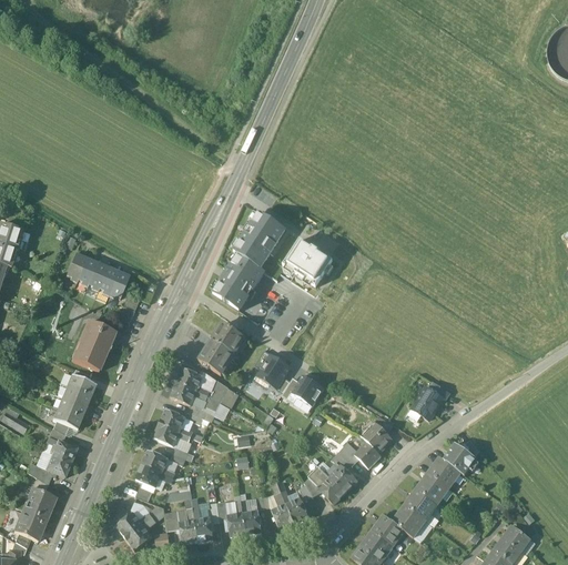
[(567,27),(547,31),(556,78),(567,74),(567,27)]
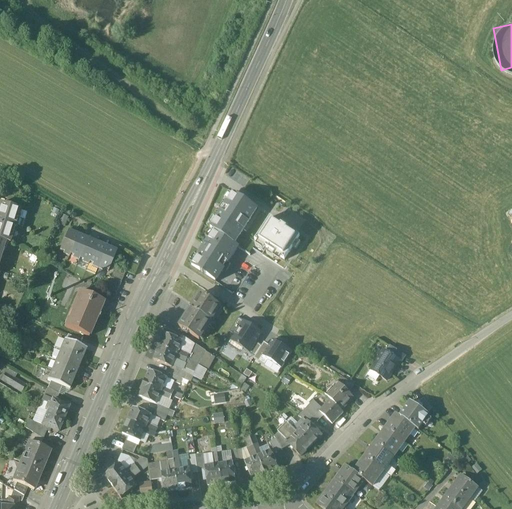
[(214,230),(234,242),(257,207),(234,193),(211,228),(214,230)]
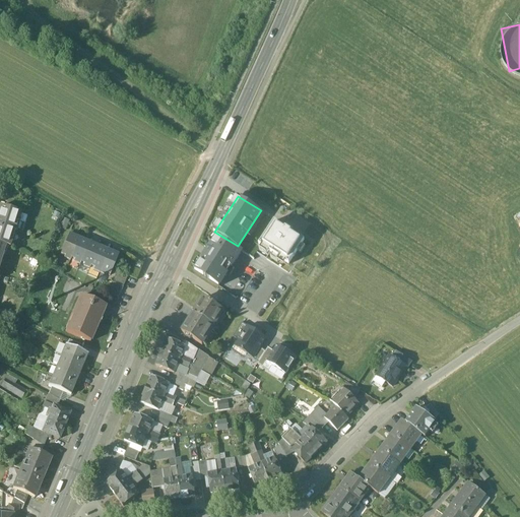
[(19,211),(0,205),(0,242),(5,244),(5,245),(9,246),(11,240),(10,240),(12,231),(15,232),(17,228),(14,227),(17,217),(19,211)]
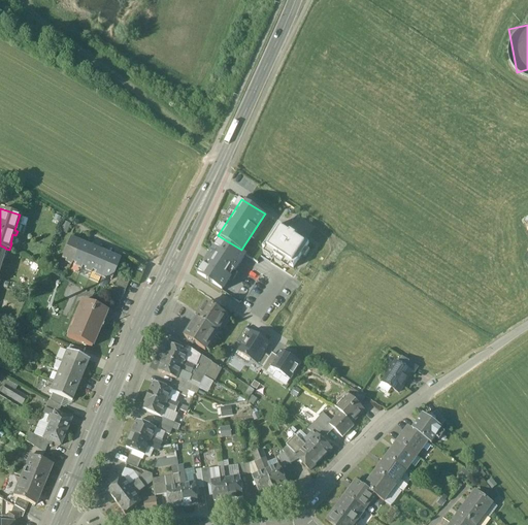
[(278,223),(263,248),(293,267),(309,242),(278,223)]
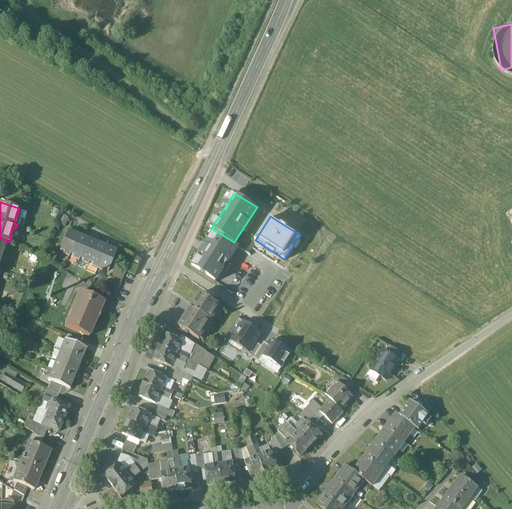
[(77,233),(68,228),(59,249),(63,250),(62,252),(68,255),(69,253),(77,233)]
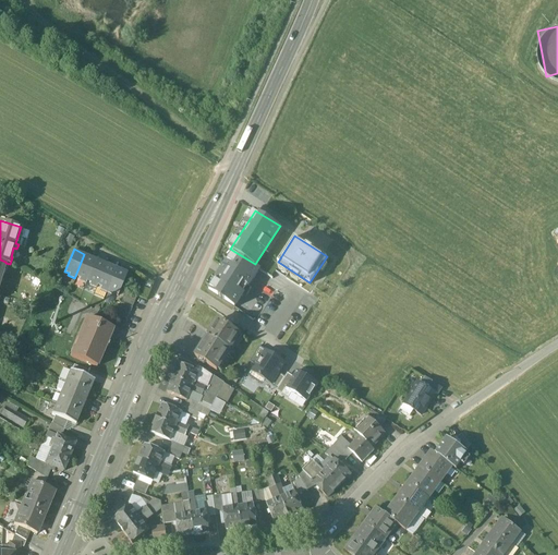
[(209,288),(235,304),(259,267),(255,264),(233,251),(209,288)]
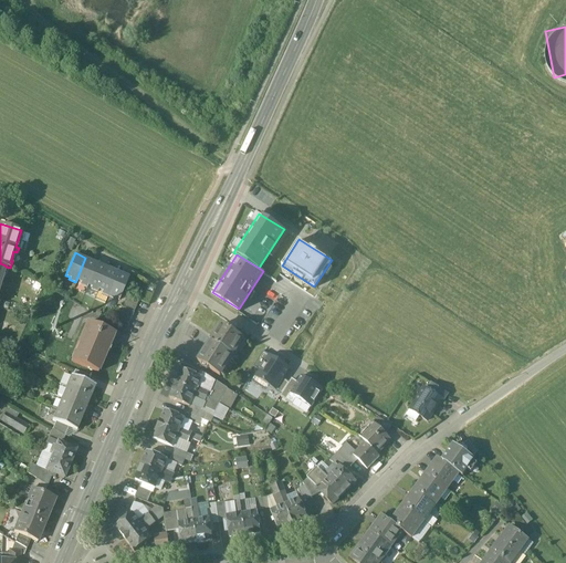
[(85,258),(76,280),(81,281),(80,283),(86,287),(87,284),(96,262),(85,258)]
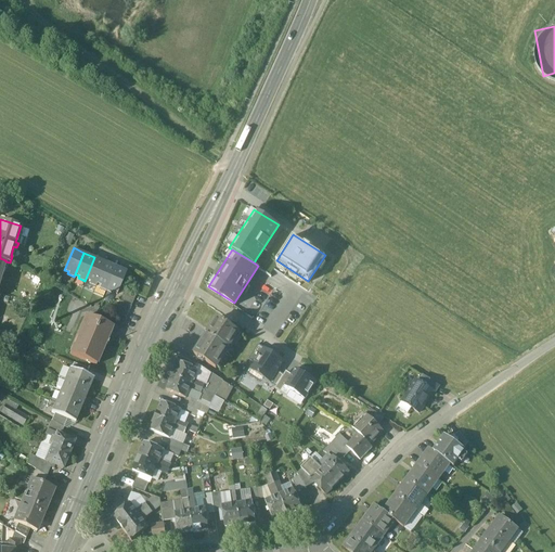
[(94,257),(86,279),(89,280),(89,283),(94,285),(95,283),(105,261),(94,257)]
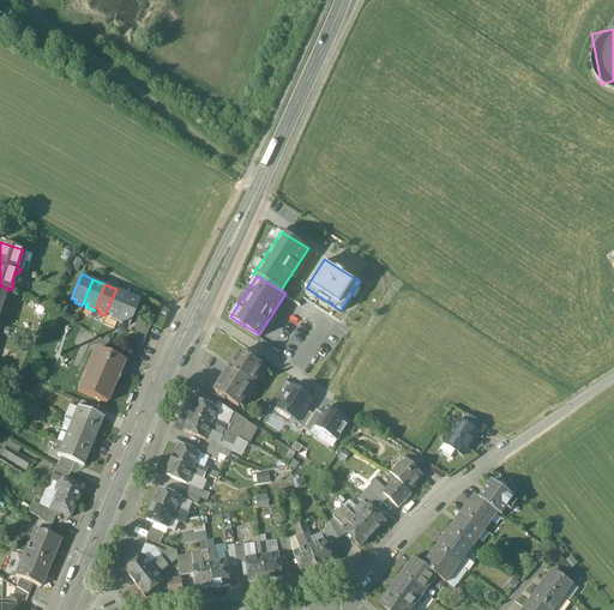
[(116,289),(106,313),(110,315),(109,318),(116,320),(127,294),(116,289)]
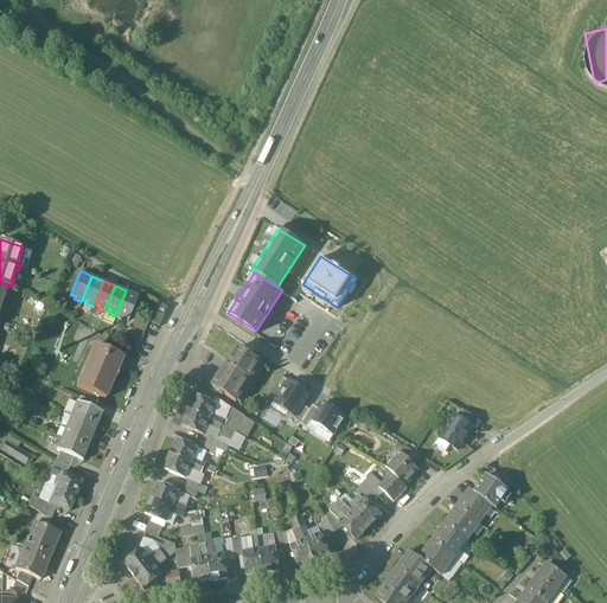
[(138,295),(126,290),(115,316),(122,319),(123,316),(128,319),(138,295)]
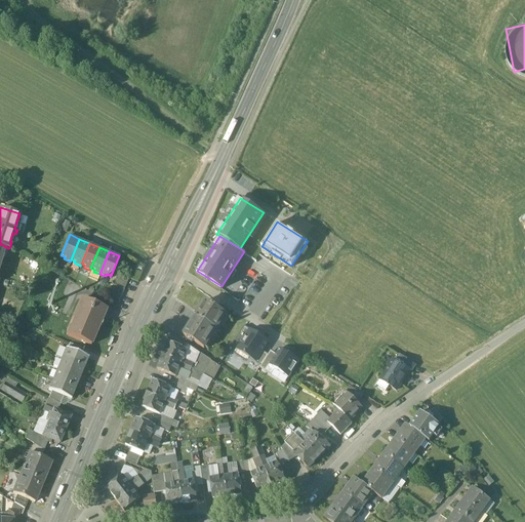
[(128,276),(117,272),(115,277),(126,282),(128,276)]
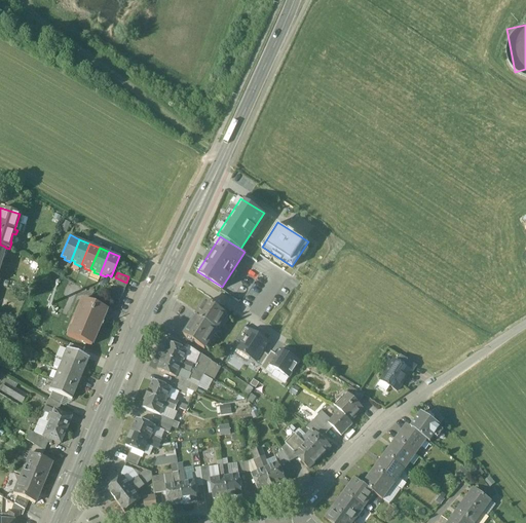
[(255,276),(245,297),(253,301),(263,281),(255,276)]
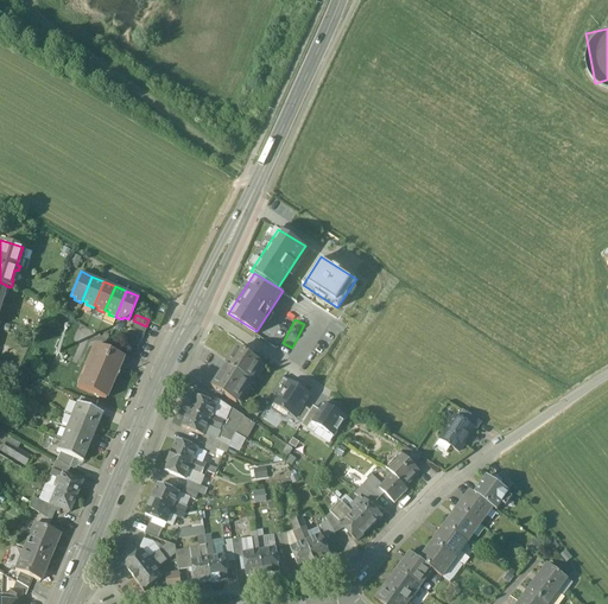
[(146,326),(133,320),(131,328),(144,332),(146,326)]
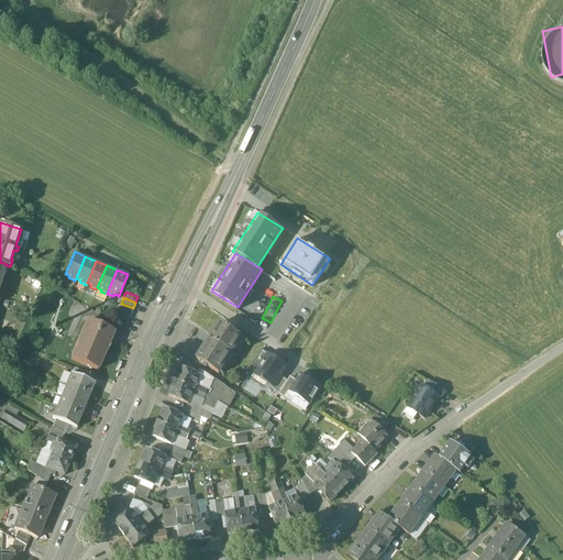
[(133,308),(121,304),(119,309),(131,315),(133,308)]
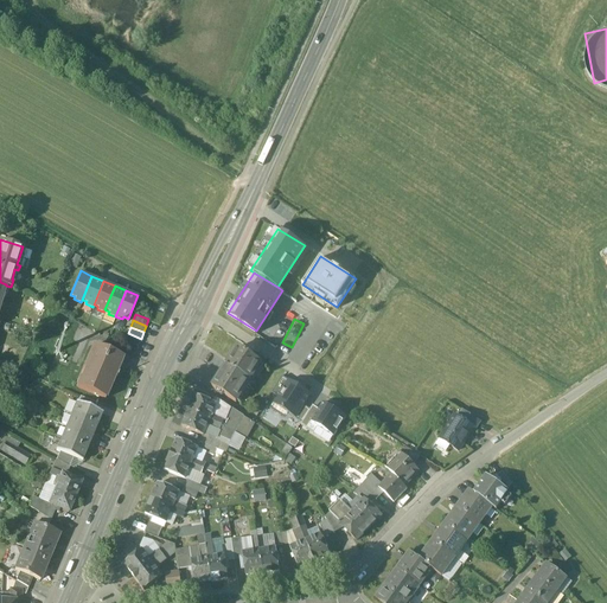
[(141,339),(128,333),(125,340),(138,345),(141,339)]
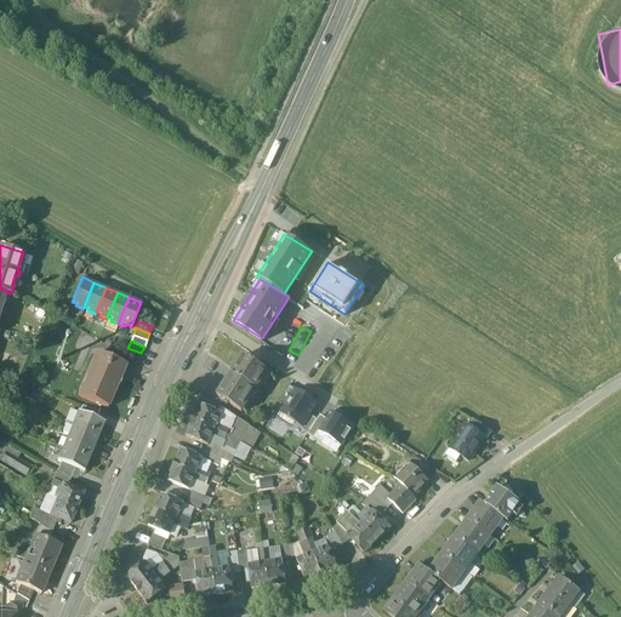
[(141,353),(127,348),(125,354),(138,360),(141,353)]
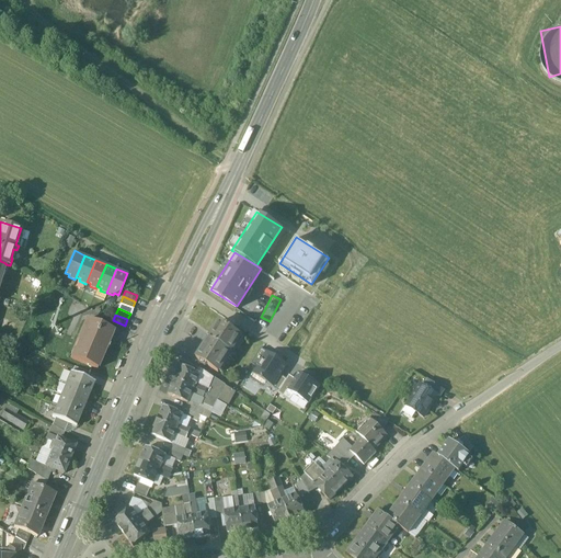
[(58,321),(52,318),(49,325),(56,328),(58,321)]
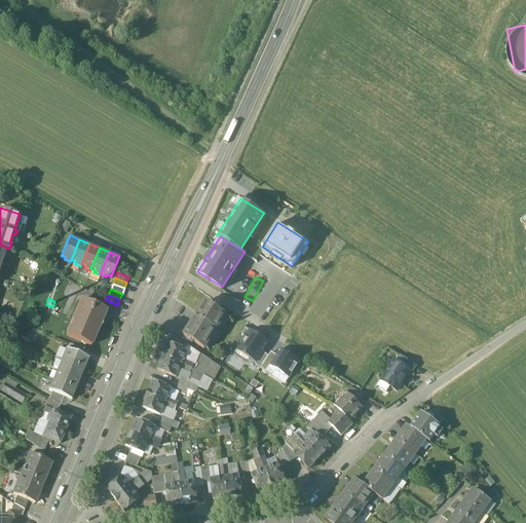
[(106,308),(81,298),(66,334),(90,344),(106,308)]
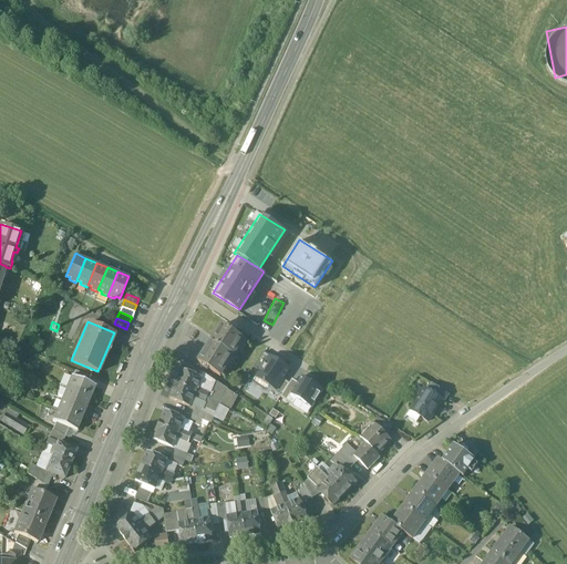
[(245,337),(222,322),(198,360),(220,375),(245,337)]
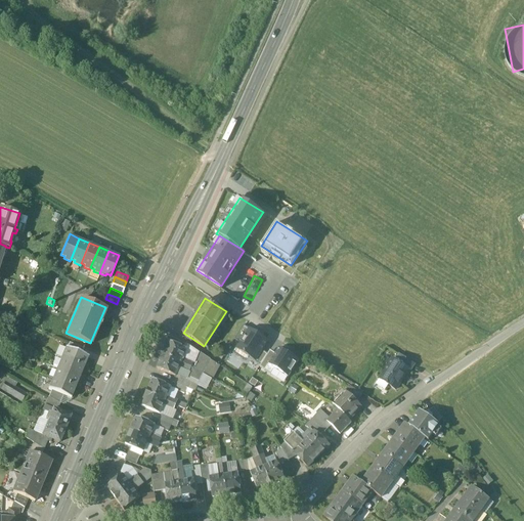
[(244,322),(234,337),(239,341),(248,328),(244,324),(245,323),(244,322)]
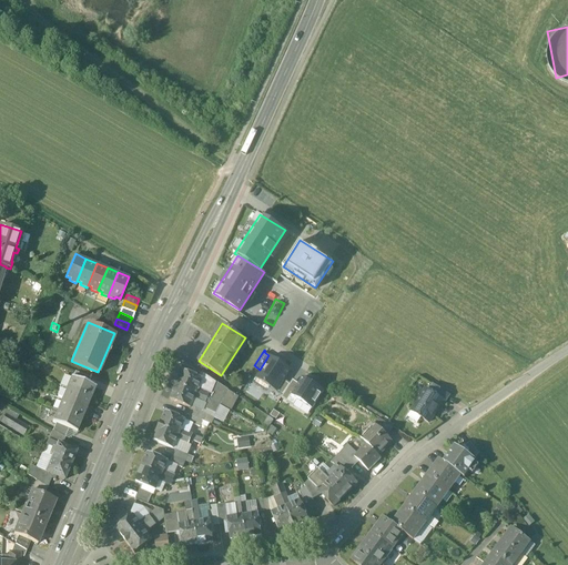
[(260,370),(252,381),(263,387),(265,383),(276,390),(284,377),(291,367),(270,354),(269,355),(260,370)]
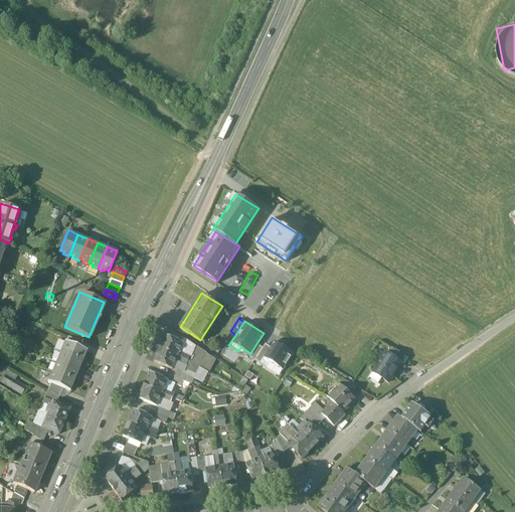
[(160,347),(188,359),(197,364),(200,365),(207,352),(196,345),(191,355),(180,350),(183,342),(165,334),(160,347)]
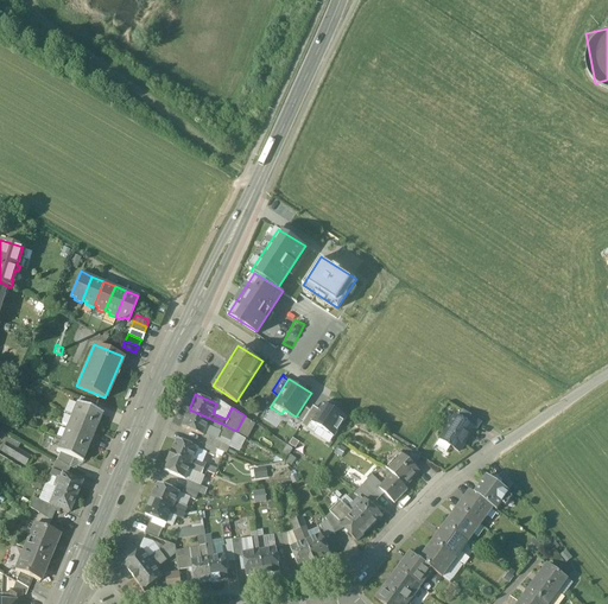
[(96,401),(80,395),(77,401),(94,408),(96,401)]
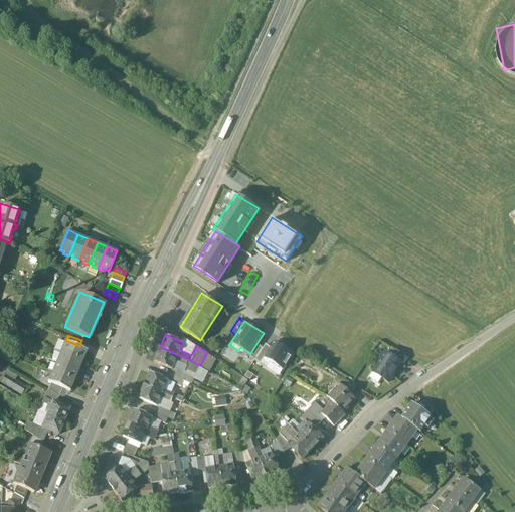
[(65,340),(64,340),(60,350),(82,359),(87,349),(79,346),(65,340)]
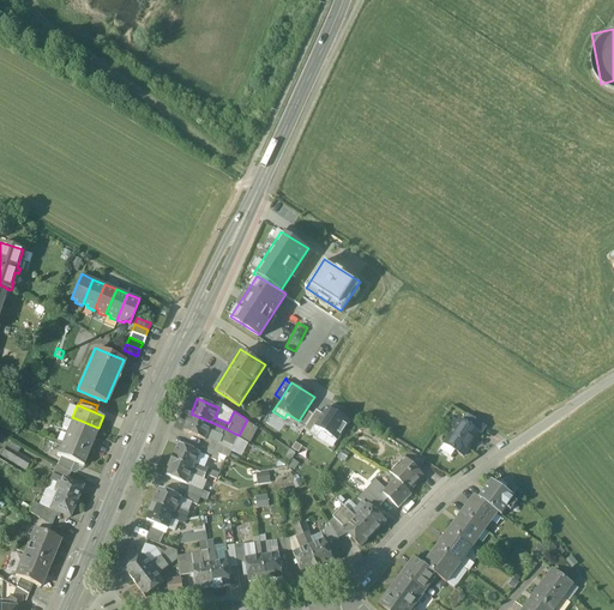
[(321,429),(337,439),(349,420),(327,405),(320,416),(314,424),(321,429)]
